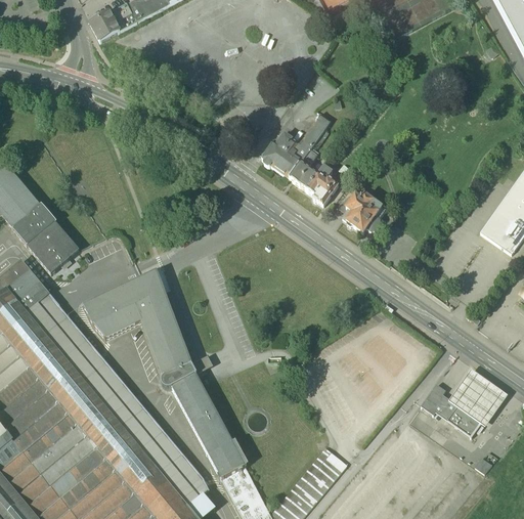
[(134,0),(128,3),(128,4),(137,20),(170,3),(168,0),(134,0)]
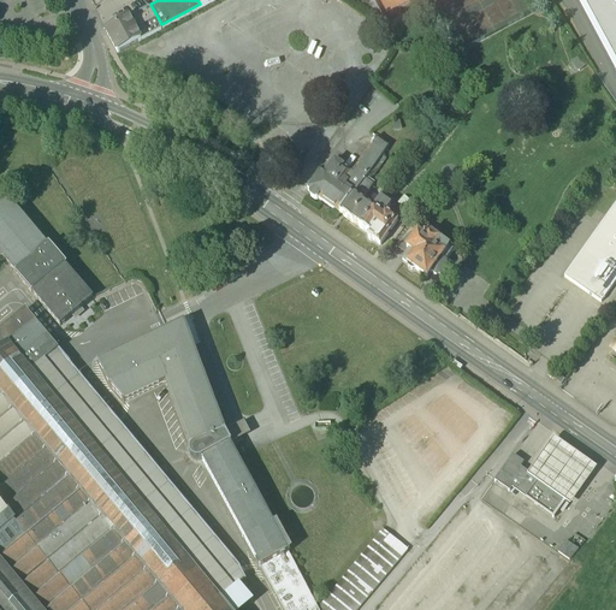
[(580,0),(615,66),(615,0),(580,0)]
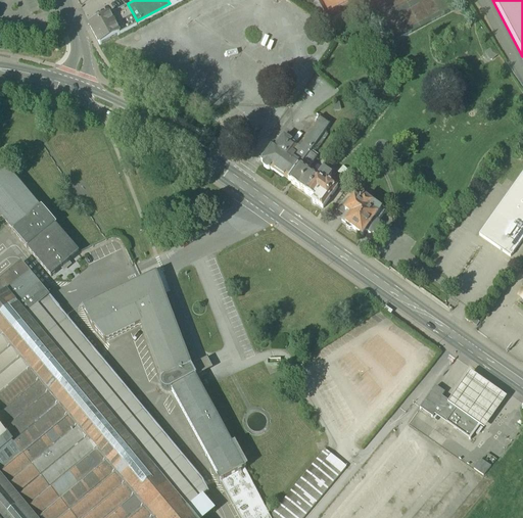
[(128,2),(109,12),(110,13),(113,18),(115,17),(122,14),(126,22),(128,26),(137,20),(128,4),(128,3),(128,2)]
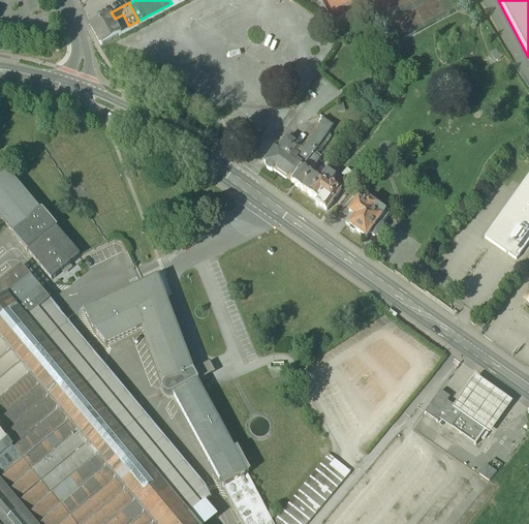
[(111,12),(110,12),(110,13),(92,23),(92,22),(91,23),(92,24),(100,40),(101,41),(121,31),(119,27),(118,25),(115,19),(112,13),(111,12)]
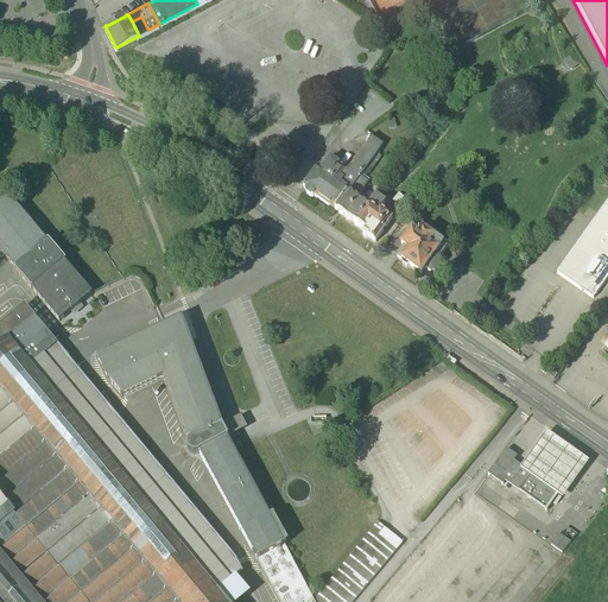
[(581,59),(575,51),(567,57),(572,67),(581,59)]
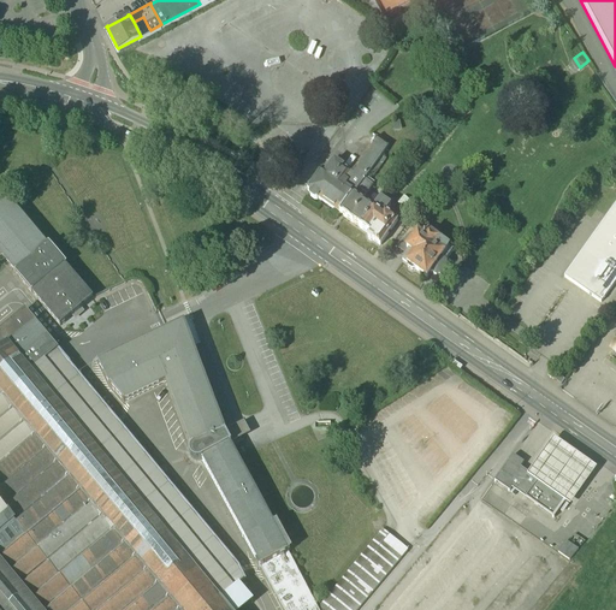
[(351,167),(343,179),(355,187),(355,188),(366,172),(369,167),(381,150),(389,140),(377,131),(351,167)]
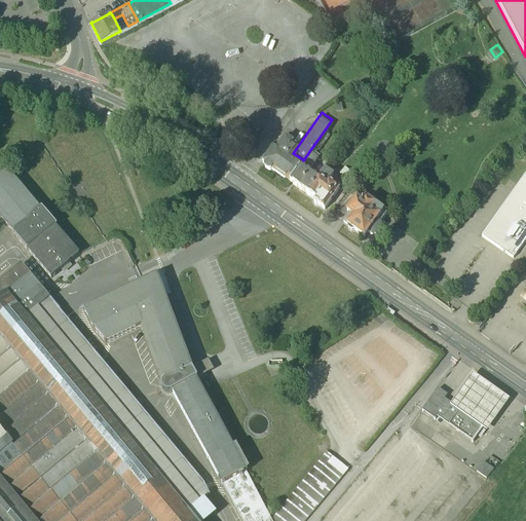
[(326,128),(315,143),(320,146),(330,132),(326,128)]
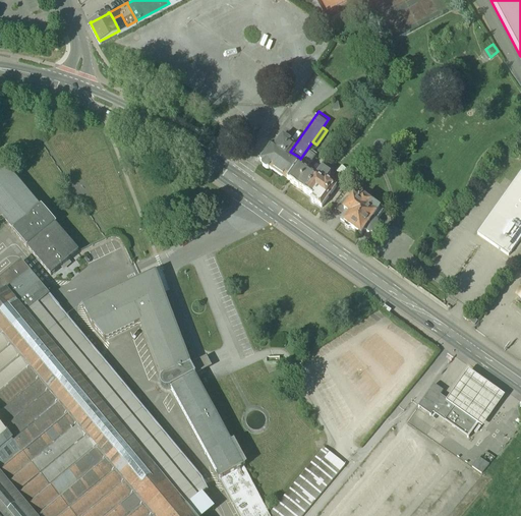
[(288,129),(285,133),(283,131),(276,141),(290,152),(297,141),(290,136),(292,132),(288,129)]
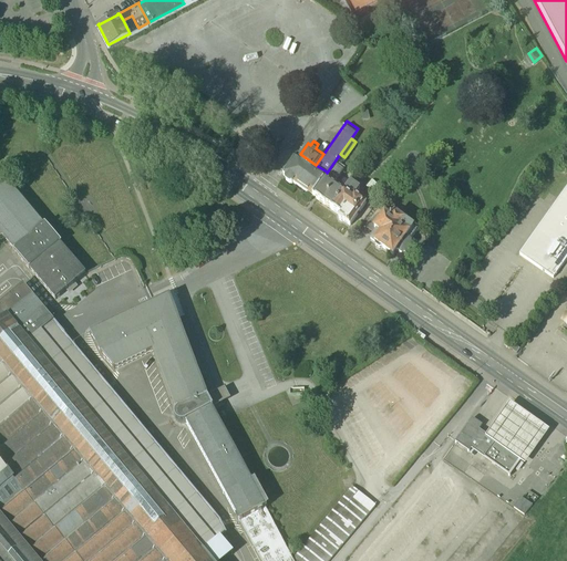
[(300,154),(297,152),(284,170),(286,173),(286,174),(286,176),(289,179),(292,178),(292,177),(313,191),(327,172),(316,165),(300,154)]
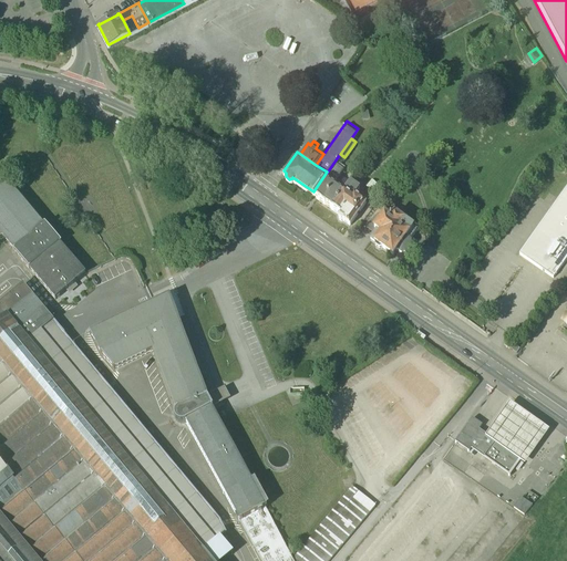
[(337,158),(327,173),(332,176),(336,173),(338,174),(344,163),(337,158)]
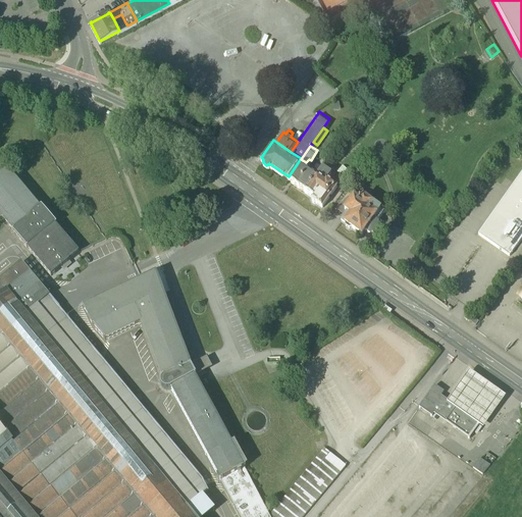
[(289,176),(288,177),(300,186),(300,185),(306,189),(317,172),(308,166),(309,164),(306,162),(301,159),(301,158),(289,176)]
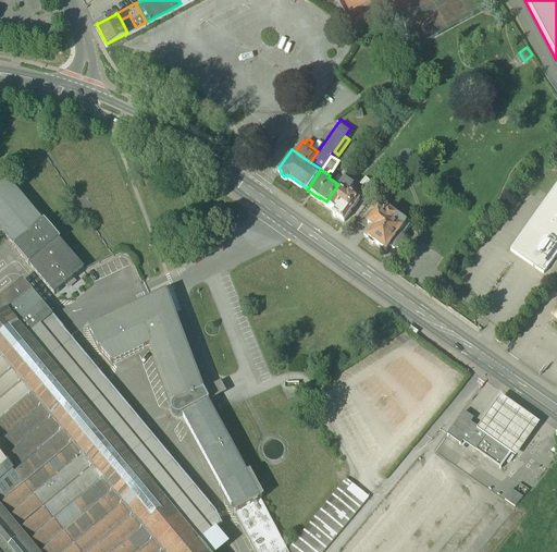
[(326,201),(335,208),(333,210),(334,212),(335,213),(337,213),(345,218),(360,196),(348,188),(354,182),(345,175),(338,184),(326,201)]
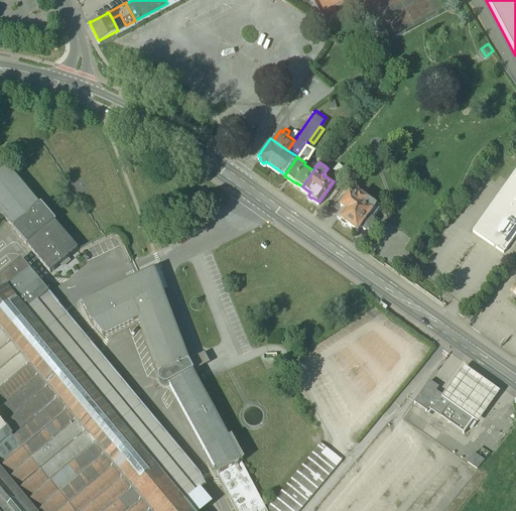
[(40,202),(8,163),(0,169),(0,209),(13,225),(13,226),(27,242),(50,269),(60,261),(61,262),(69,255),(79,247),(55,219),(56,218),(41,201),(40,202)]
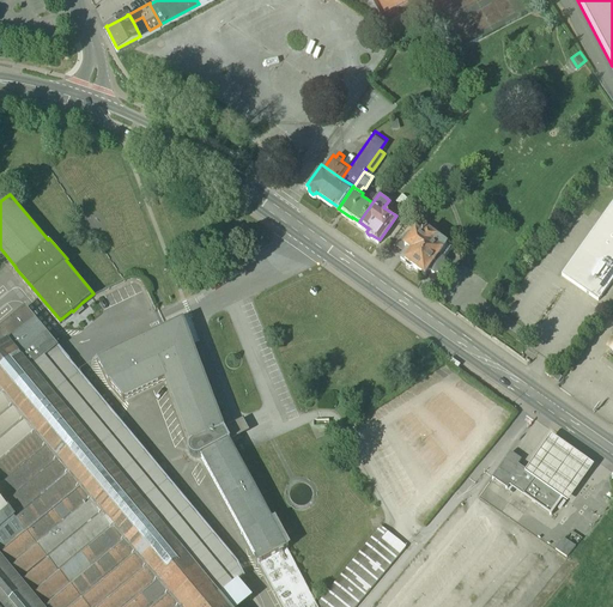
[(612,199),(562,271),(599,298),(612,275),(612,199)]
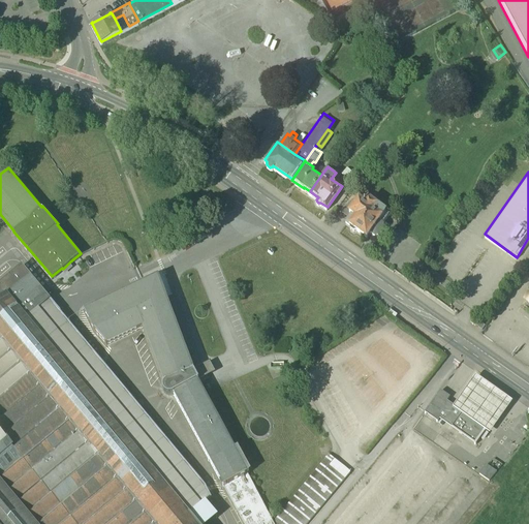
[(390,212),(368,196),(366,199),(365,198),(364,199),(359,196),(349,210),(352,212),(346,220),(350,223),(351,227),(354,229),(358,228),(367,236),(370,230),(374,234),(378,234),(383,225),(383,221),(382,221),(390,212)]
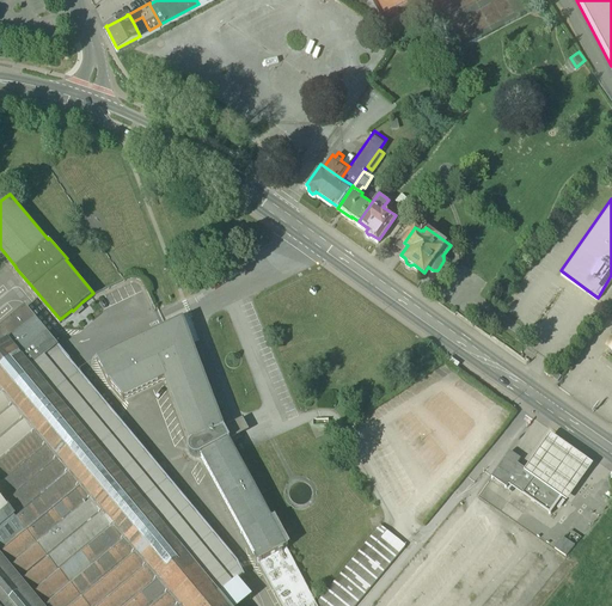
[(0,605),(231,605),(221,593),(248,570),(25,304),(0,324),(0,605)]
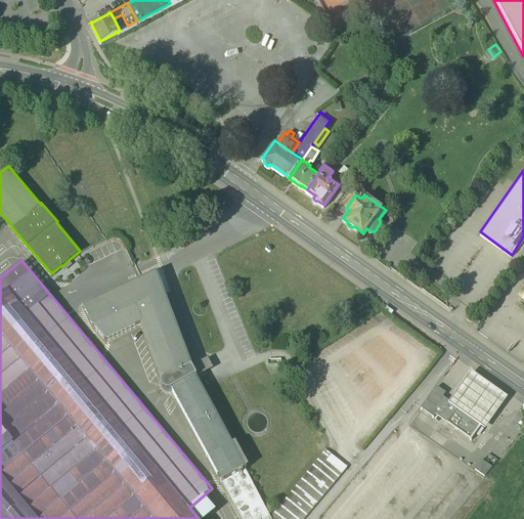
[(158,269),(145,274),(144,275),(144,276),(144,277),(144,278),(85,306),(88,316),(105,339),(142,321),(164,377),(162,379),(162,382),(162,385),(164,387),(167,388),(169,388),(172,387),(219,474),(218,474),(220,479),(222,479),(223,479),(246,467),(195,375),(197,374),(197,373),(204,369),(200,361),(192,365),(191,364),(190,364),(160,283),(165,280),(162,270),(161,269),(159,268),(158,269)]
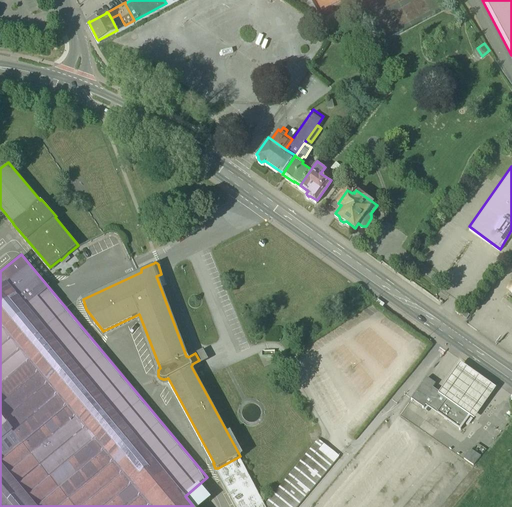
[(469,312),(463,307),(460,311),(466,316),(469,312)]
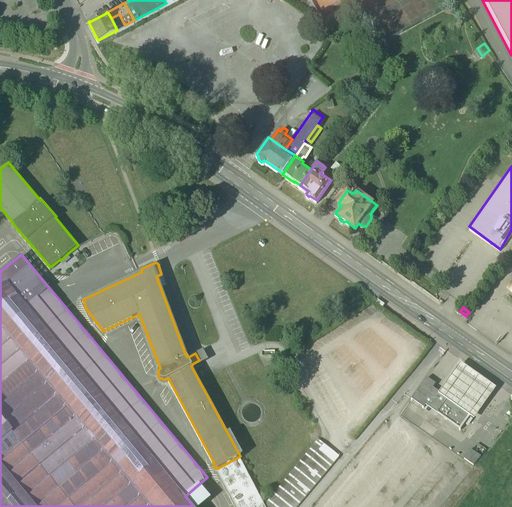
[(452,372),(439,390),(446,395),(447,395),(448,396),(469,411),(470,411),(471,412),(470,413),(476,417),(489,397),(497,386),(460,360),(452,372)]
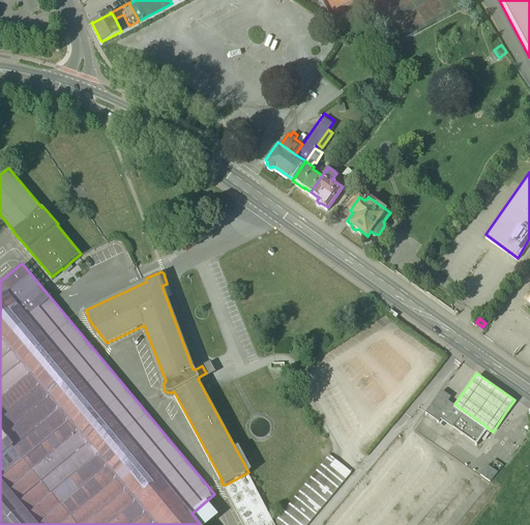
[(441,389),(428,409),(427,409),(425,410),(434,416),(446,399),(447,399),(451,394),(449,392),(449,394),(442,389),(443,388),(442,387),(441,388),(441,389)]
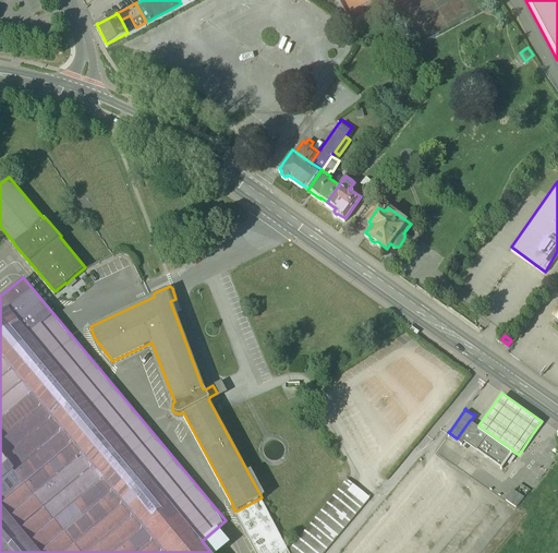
[(471,420),(470,420),(457,439),(461,441),(463,437),(476,447),(487,431),(486,431),(478,425),(471,420)]
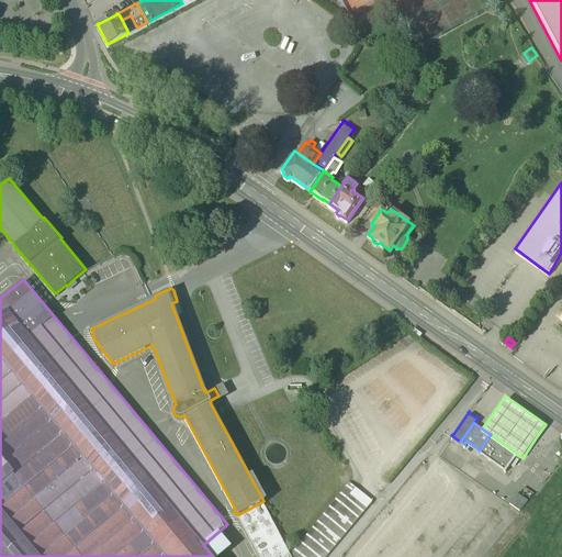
[(515,452),(492,435),(491,434),(480,450),(504,467),(504,468),(506,469),(507,467),(506,467),(516,454),(517,453),(516,452),(515,452)]
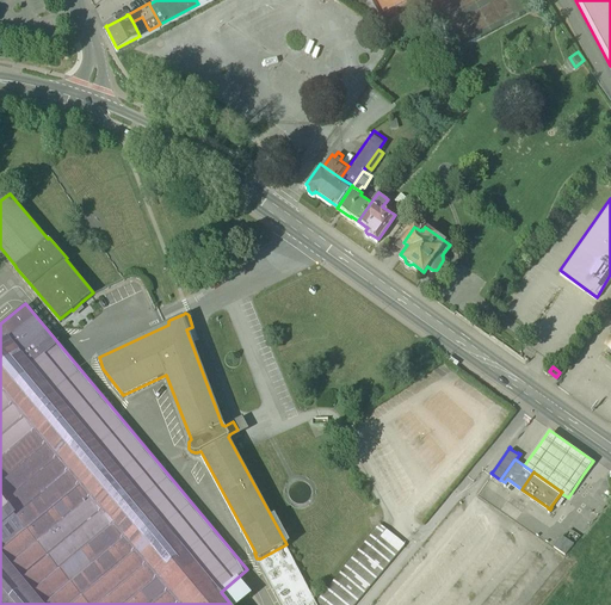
[(382,520),(318,598),(320,603),(320,604),(352,604),(405,541),(382,520)]
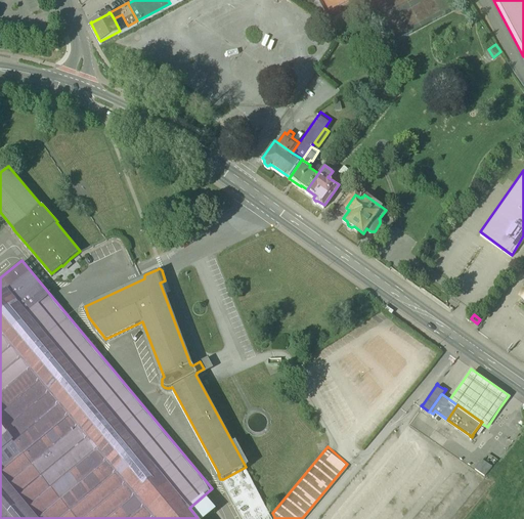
[(492,464),(481,457),(475,466),(484,473),(492,464)]
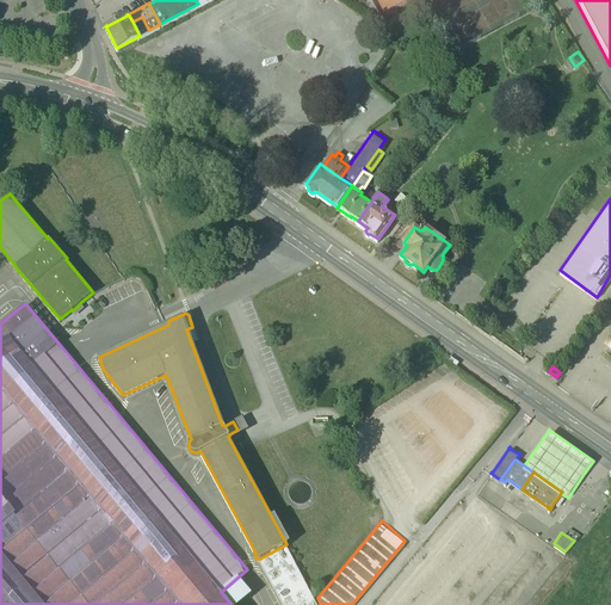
[(318,598),(287,544),(260,559),(285,604),(314,604),(320,603),(318,598)]
